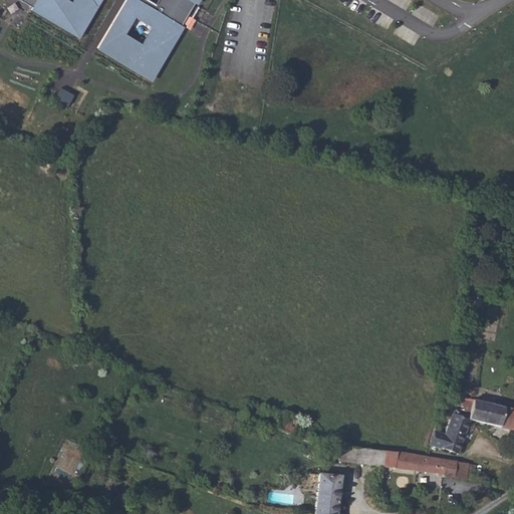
[(17,0),(31,8),(29,11),(77,40),(101,0),(124,0),(95,50),(151,83),(184,28),(181,26),(194,4),(197,5),(199,0),(17,0)]
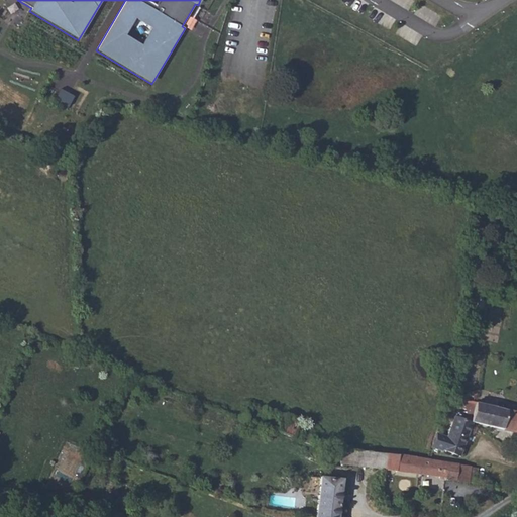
[(61,89),(55,100),(68,107),(74,96),(61,89)]
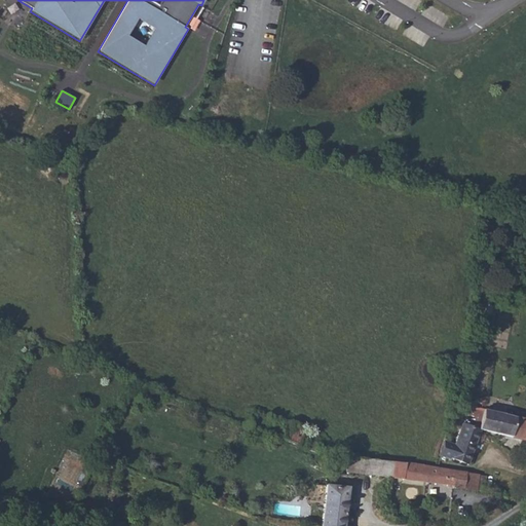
[(483,413),(479,429),(525,440),(525,419),(484,409),(483,413)]
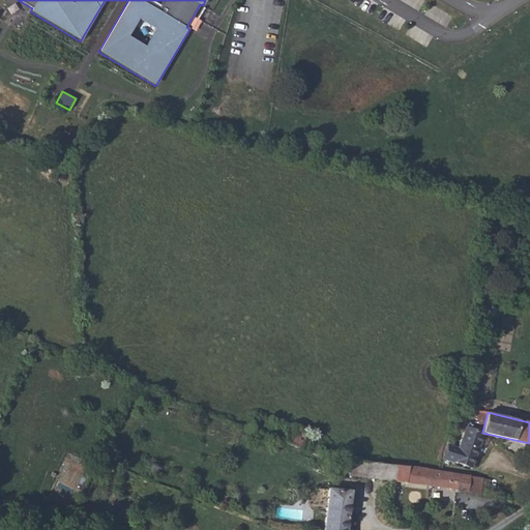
[(468,424),(466,428),(482,434),(482,433),(487,416),(479,414),(477,424),(474,423),(472,423),(470,425),(468,424)]
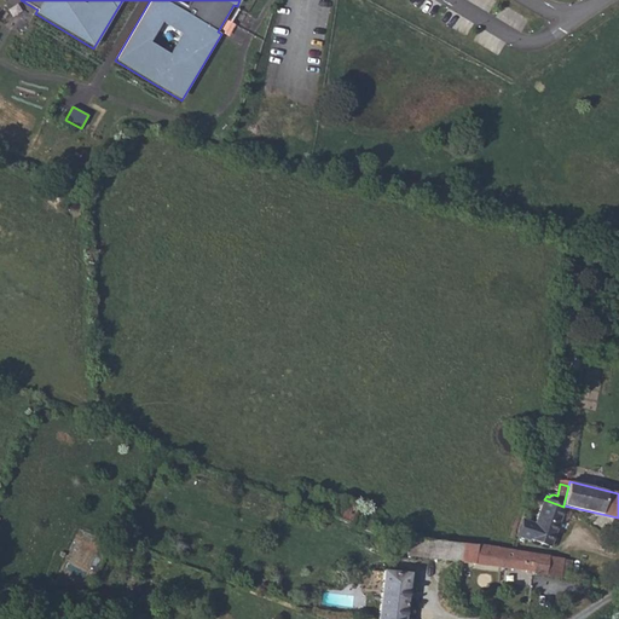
[(543,498),(537,516),(557,524),(563,507),(544,499),(543,498)]
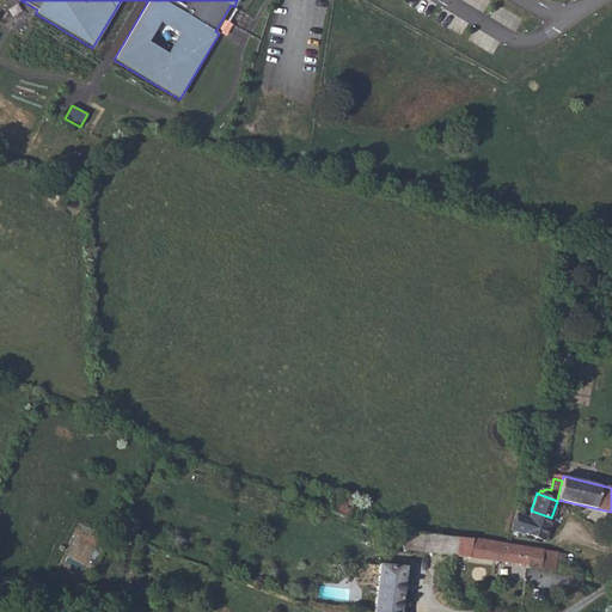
[(355,510),(353,521),(368,527),(372,518),(355,510)]
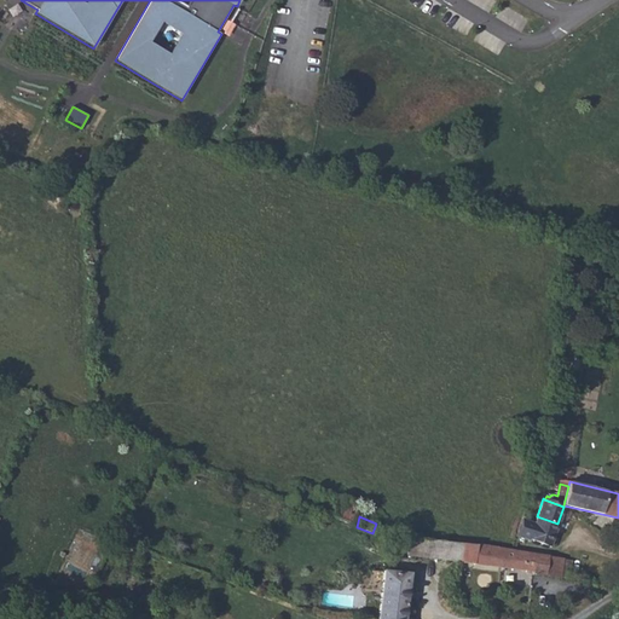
[(537,516),(528,538),(549,547),(557,524),(537,516)]
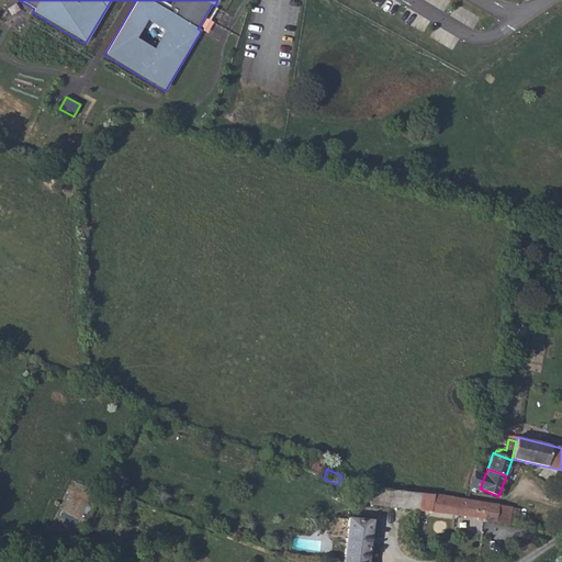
[(431,495),(371,487),(369,504),(420,510),(475,517),(478,502),(475,501),(433,494),(431,495)]
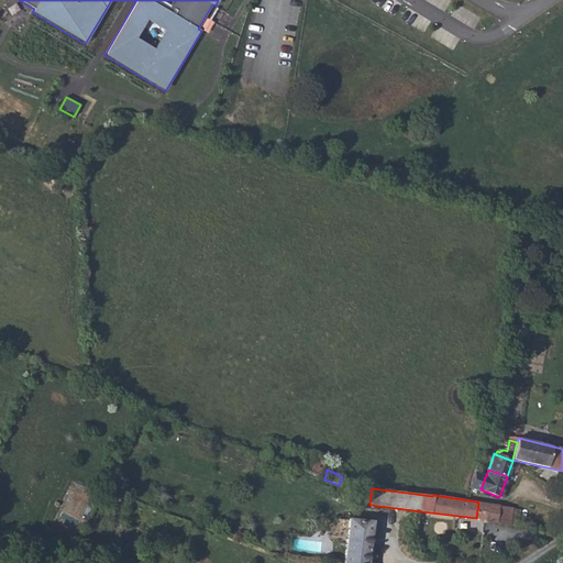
[(478,503),(476,518),(485,519),(485,521),(496,522),(498,506),(496,505),(478,503)]
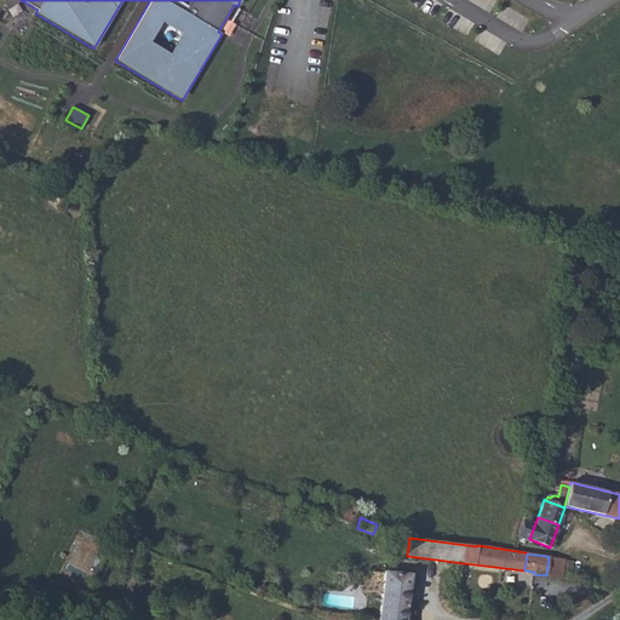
[(549,557),(546,575),(561,577),(563,560),(549,557)]
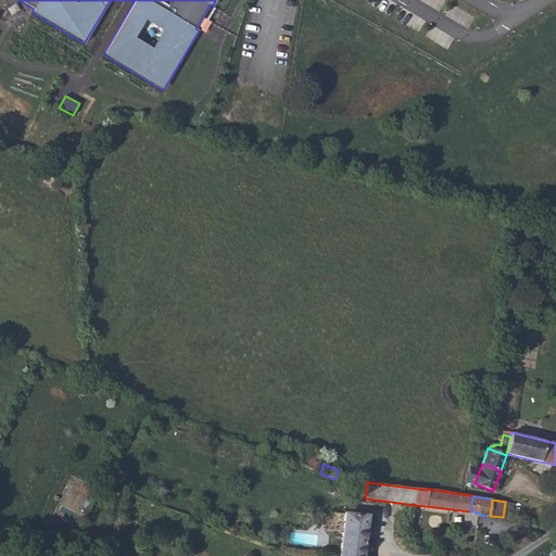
[(505,502),(503,517),(510,518),(513,503),(505,502)]
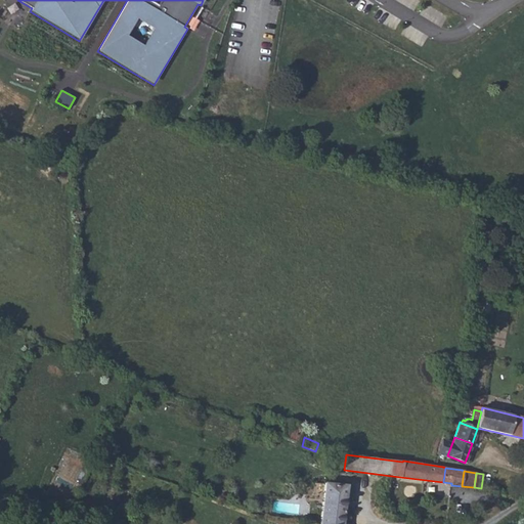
[(341,523),(346,486),(324,483),(318,523),(341,523)]
